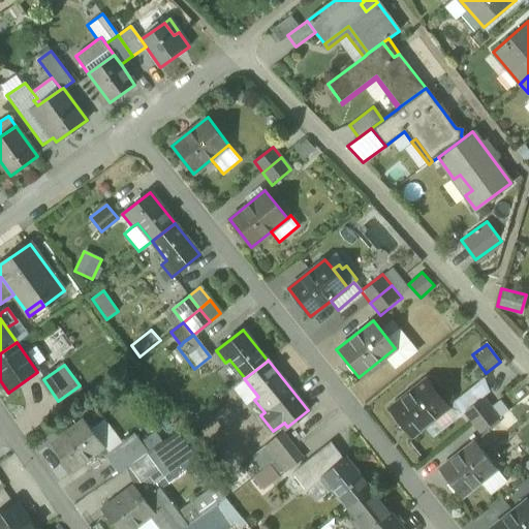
[(254,400),(258,397),(244,378),(232,387),(247,406),(254,400)]
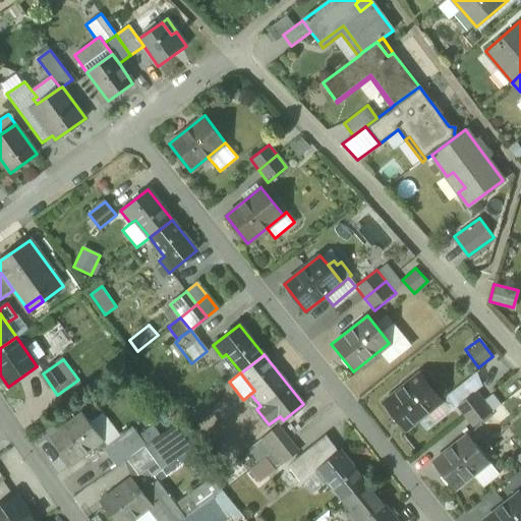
[(384,403),(406,430),(442,402),(419,374),(384,403)]
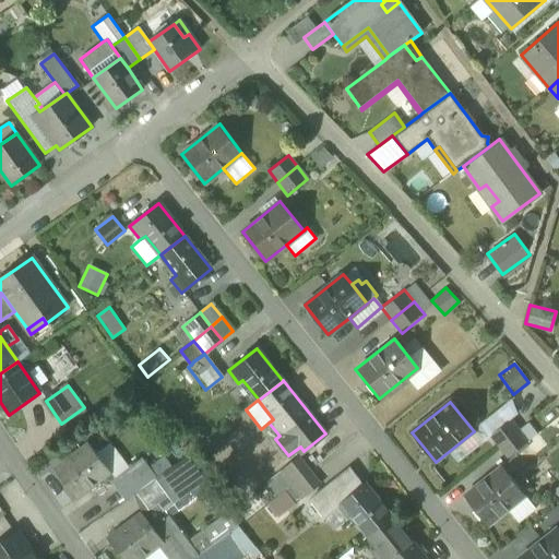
[(61,424),(69,433),(91,418),(84,407),(61,424)]
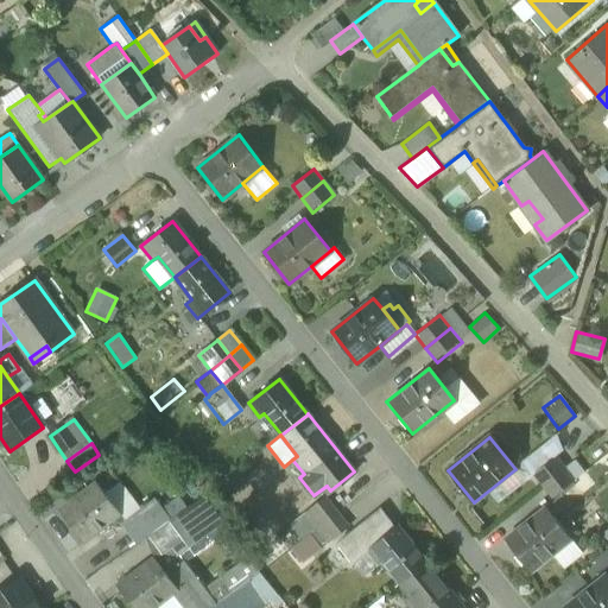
[(533,474),(543,486),(563,469),(553,457),(533,474)]
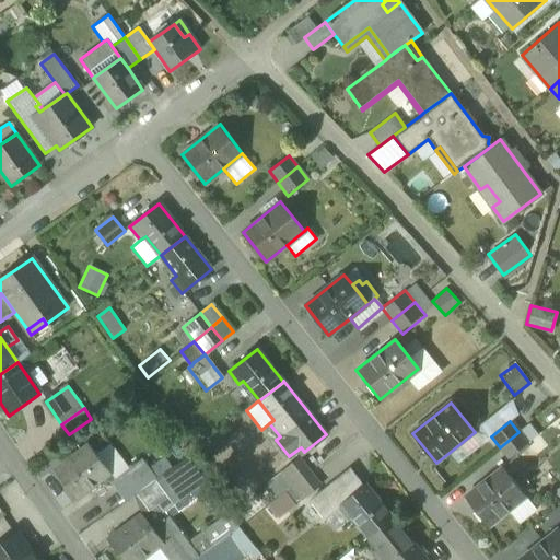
[(518,432),(527,443),(538,435),(529,424),(518,432)]
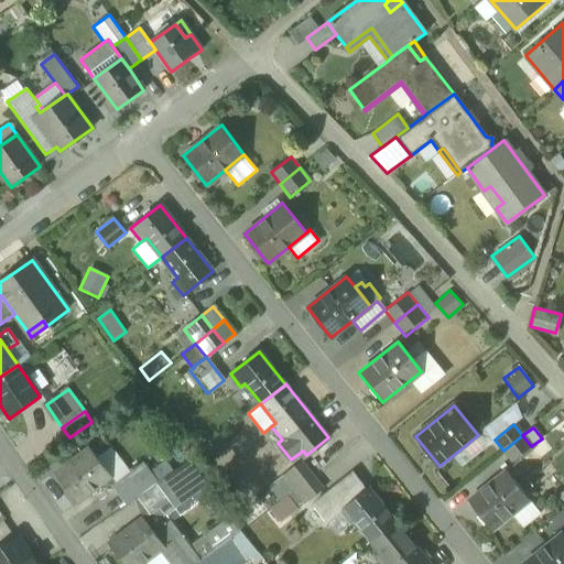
[(531,446),(522,435),(503,451),(512,462),(531,446)]
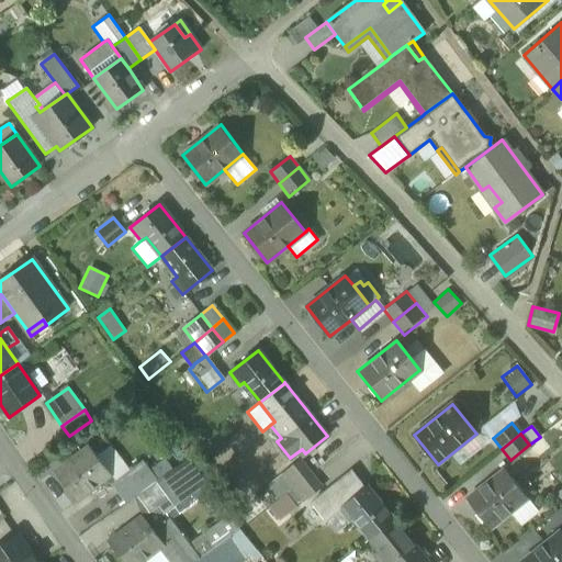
[(111,445),(97,456),(110,474),(115,481),(131,470),(111,445)]
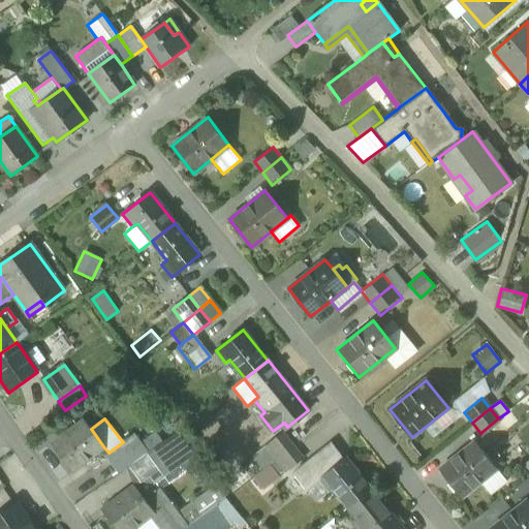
[(52,444),(71,470),(103,446),(91,429),(84,419),(52,444)]
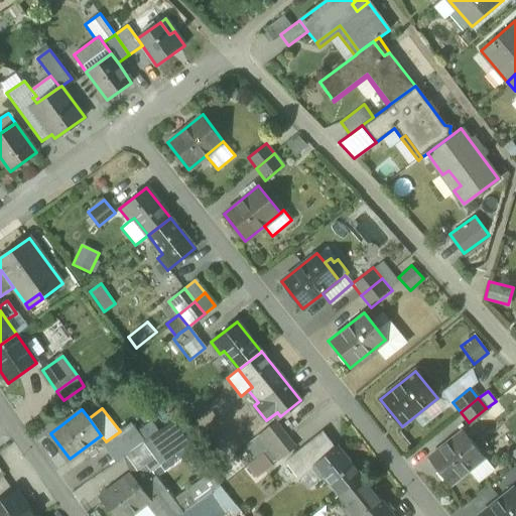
[(152,420),(134,432),(141,441),(143,442),(159,430),(152,420)]
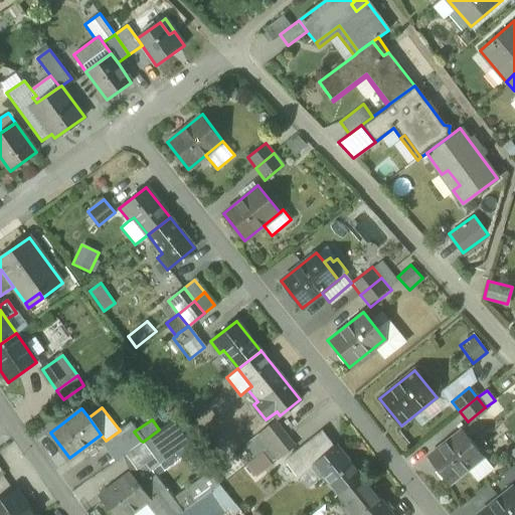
[(143,442),(159,464),(190,443),(173,419),(159,430),(143,442)]
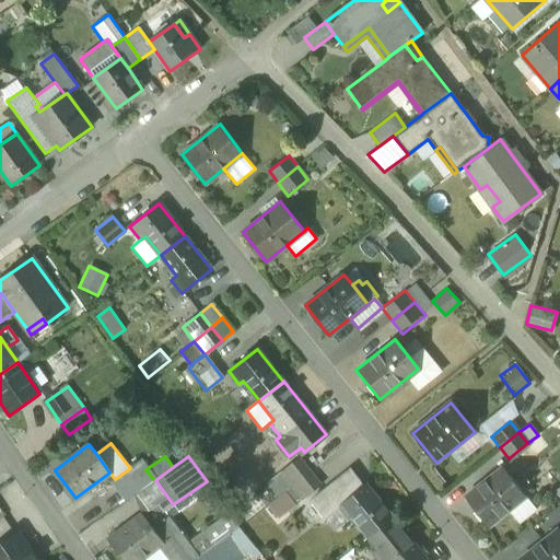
[(267,481),(279,496),(284,491),(292,486),(308,473),(310,471),(298,457),(267,481)]
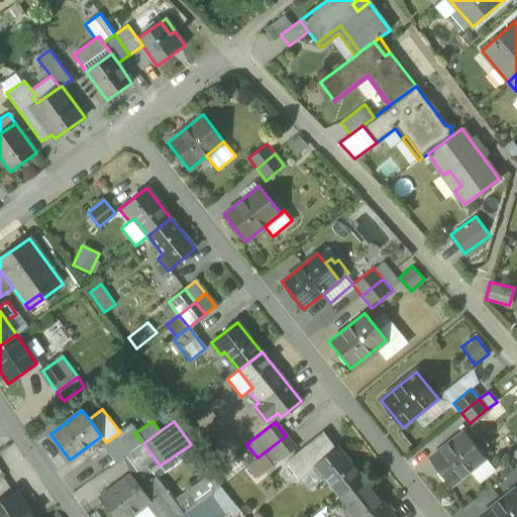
[(103,445),(115,462),(141,442),(134,433),(128,426),(120,432),(106,442),(103,445)]
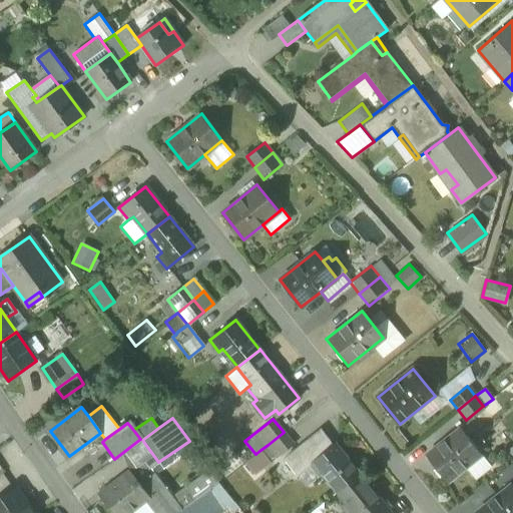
[(447,482),(466,467),(481,455),(476,448),(466,436),(460,428),(426,456),(447,482)]
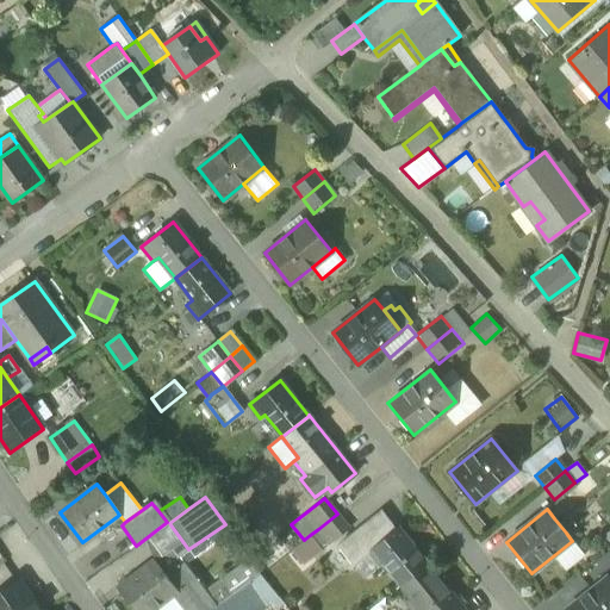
[(354,567),(369,554),(367,553),(397,529),(381,510),(337,546),(354,567)]
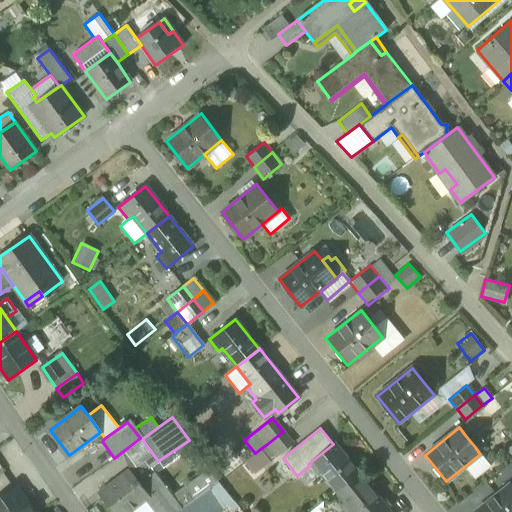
[(465,435),(475,447),(483,441),(473,428),(465,435)]
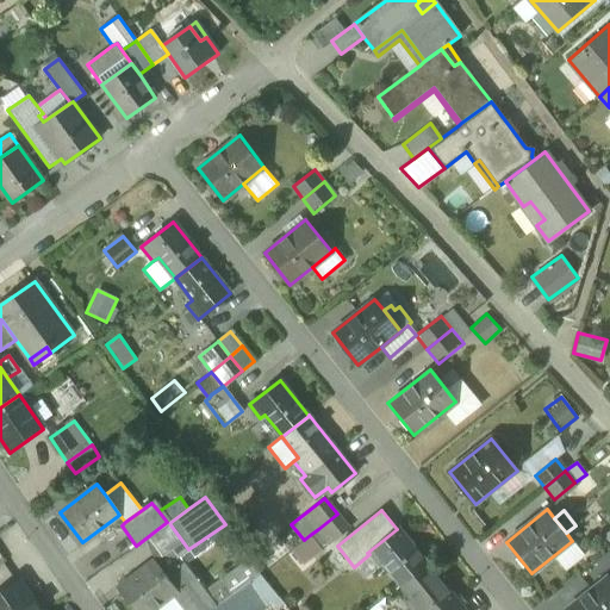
[(336,515),(318,529),(330,546),(349,530),(336,515)]
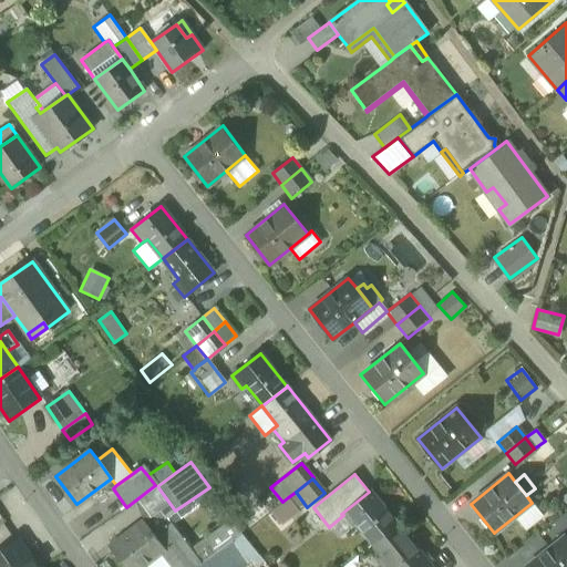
[(157,486),(137,500),(150,516),(158,509),(165,518),(175,511),(157,486)]
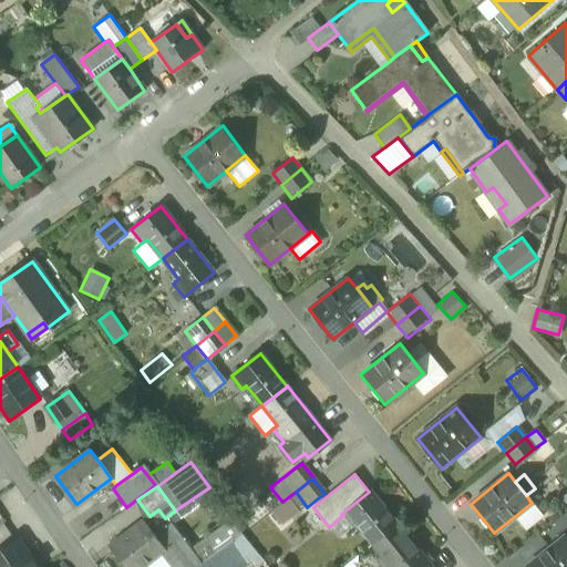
[(370,490),(369,492),(341,514),(343,515),(352,527),(358,524),(373,543),(397,524),(370,490)]
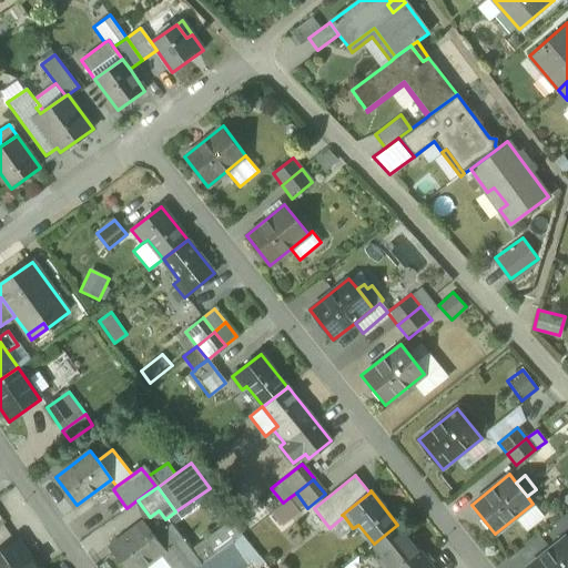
[(301,513),(307,508),(296,493),(288,498),(301,513)]
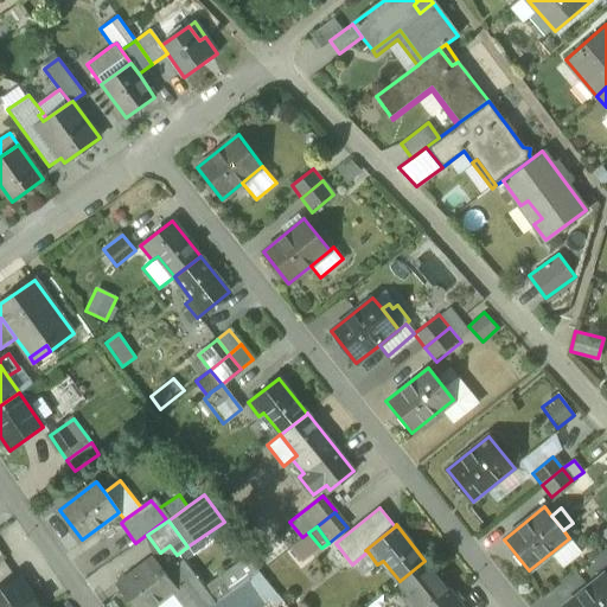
[(581,551),(569,538),(551,553),(562,567),(581,551)]
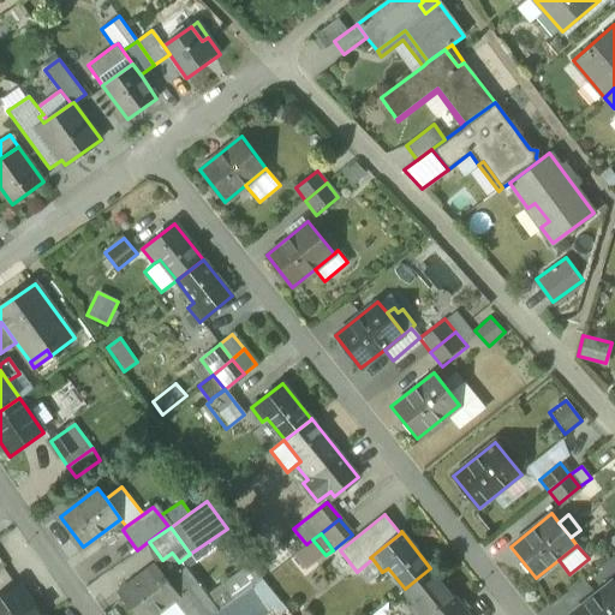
[(162,560),(155,566),(168,581),(184,569),(179,562),(172,553),(162,560)]
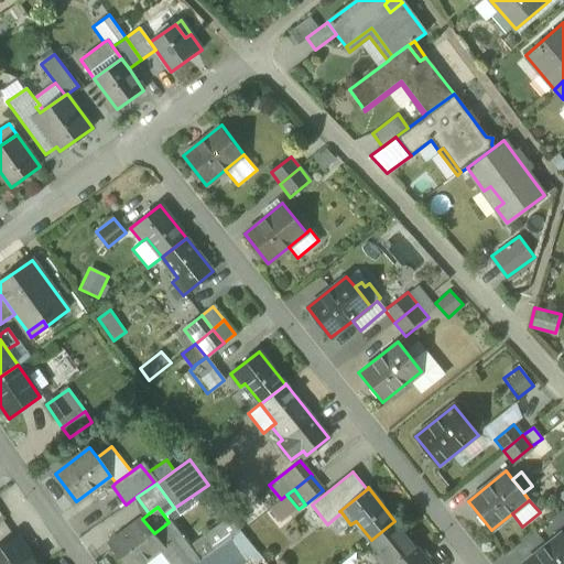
[(230,516),(217,527),(227,541),(229,540),(241,531),(230,516)]
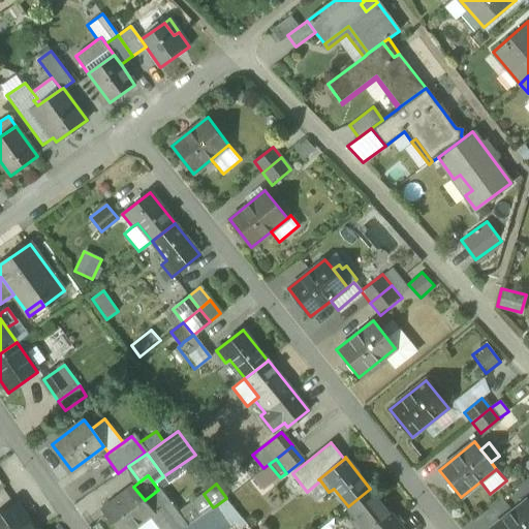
[(115,528),(133,528),(150,517),(154,512),(145,500),(133,487),(101,511),(115,528)]
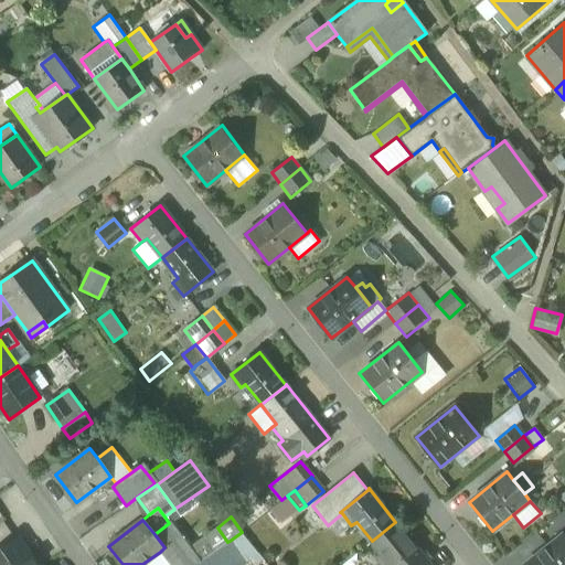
[(429,564),(395,522),(372,541),(387,562),(383,564),(429,564)]
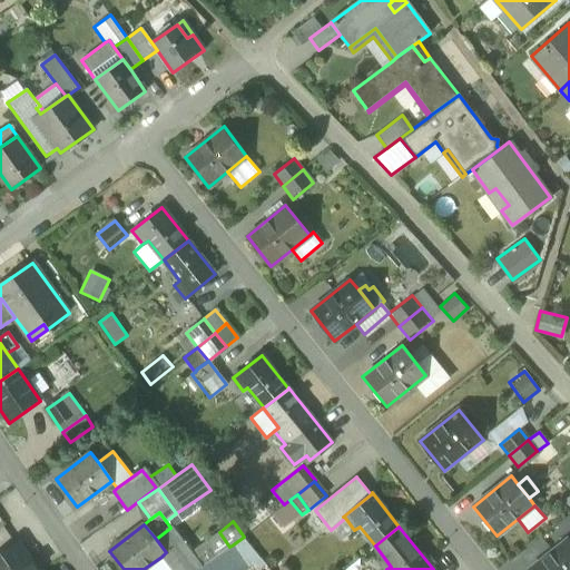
[(170,528),(156,539),(166,552),(161,557),(172,569),(196,569),(199,568),(190,554),(170,528)]
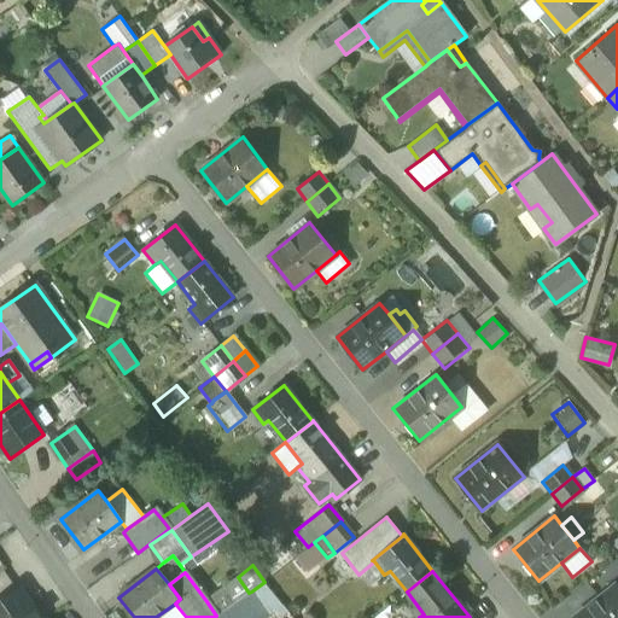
[(210,599),(220,613),(238,600),(249,593),(238,577),(210,599)]
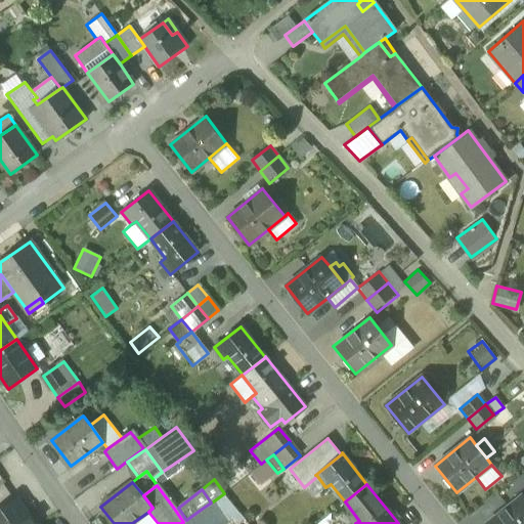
[(213,501),(213,503),(227,521),(238,512),(224,493),(213,501)]
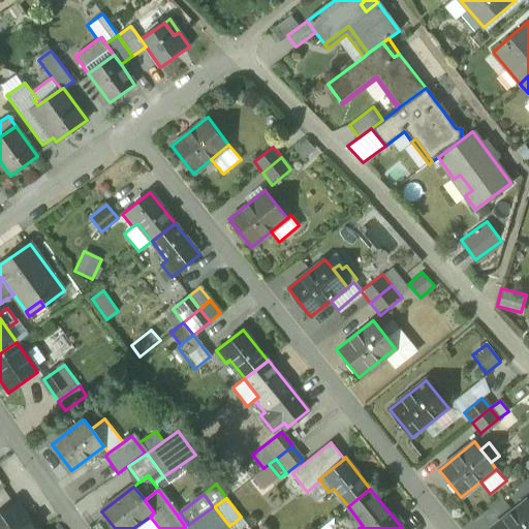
[(491,528),(528,528),(528,501),(527,500),(491,528)]
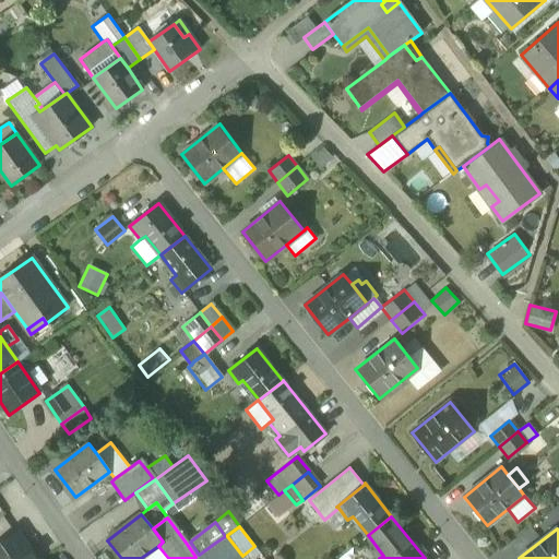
[(0,558),(36,558),(18,532),(0,544),(0,558)]
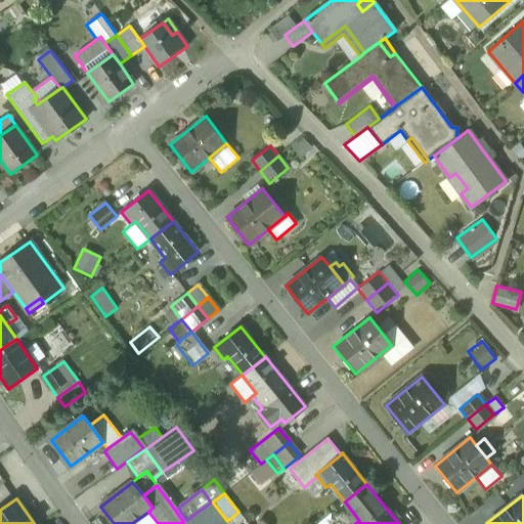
[(222,523),(227,521),(213,503),(203,510),(202,509),(186,520),(183,522),(180,523),(222,523)]
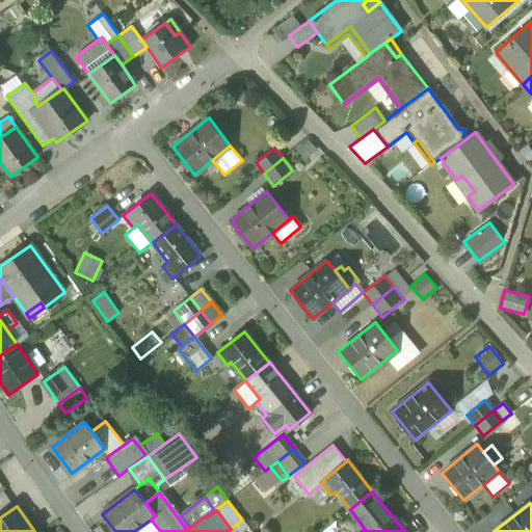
[(181,515),(178,517),(186,530),(189,528),(181,515)]
